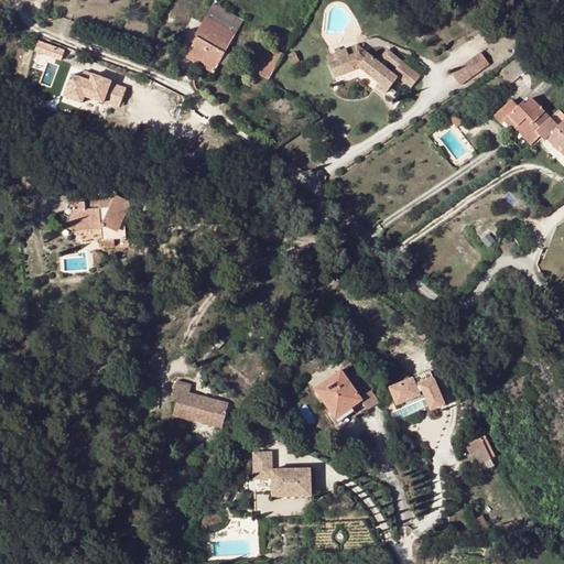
[(214,6),(207,18),(236,35),(243,22),(214,6)]
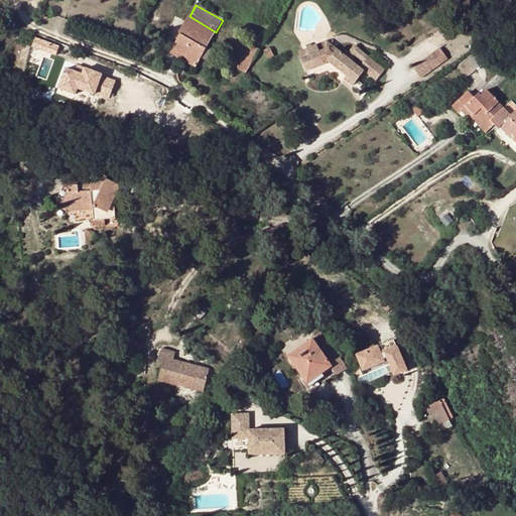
[(216,32),(189,16),(182,29),(209,44),(216,32)]
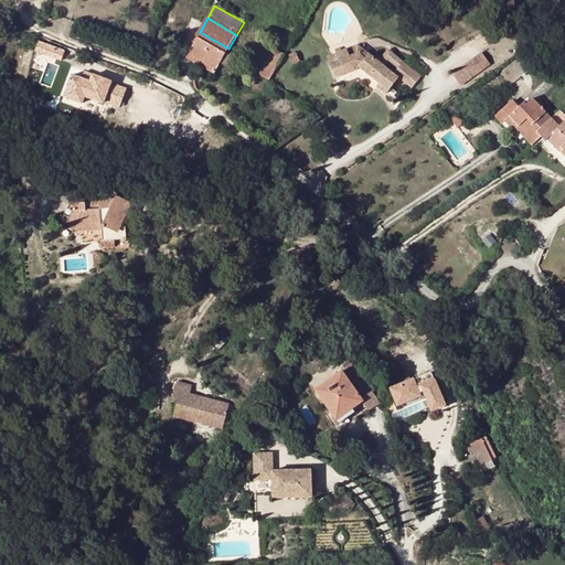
[(221,63),(226,54),(228,49),(200,32),(196,36),(200,39),(188,57),(215,74),(221,63)]
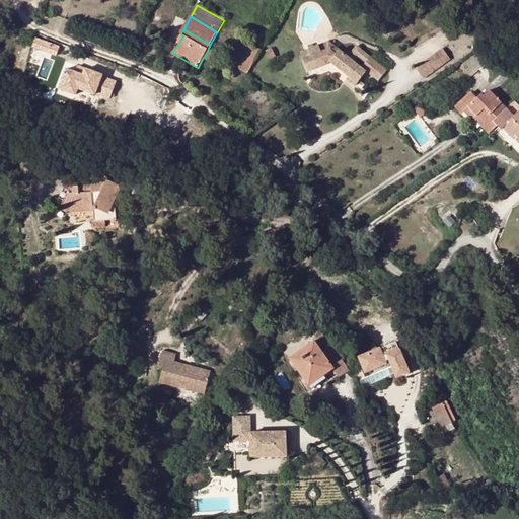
[(59,53),(61,46),(41,39),(38,46),(59,53)]
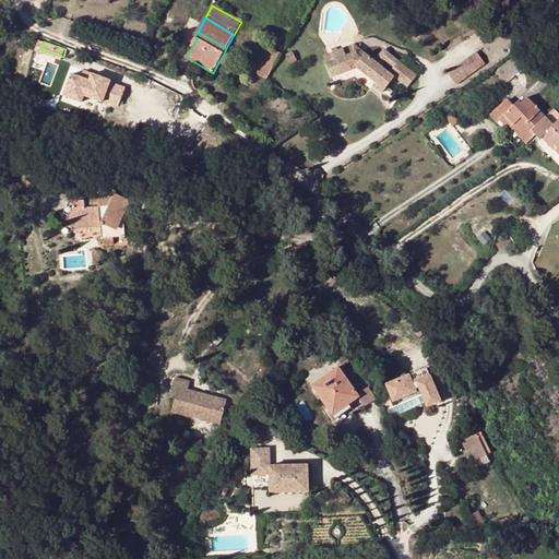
[(343,48),(346,56),(354,52),(361,58),(366,54),(353,44),(343,48)]
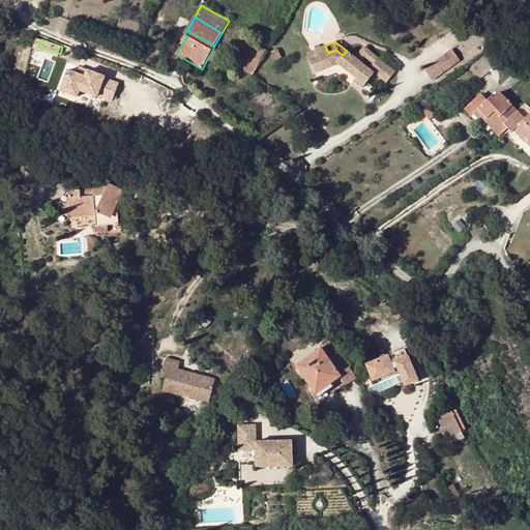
[(325,46),(315,50),(318,57),(310,60),(315,74),(335,66),(336,64),(356,80),(357,78),(365,84),(374,74),(386,83),(394,71),(378,58),(370,69),(347,51),(343,55),(335,50),(328,53),(325,46)]
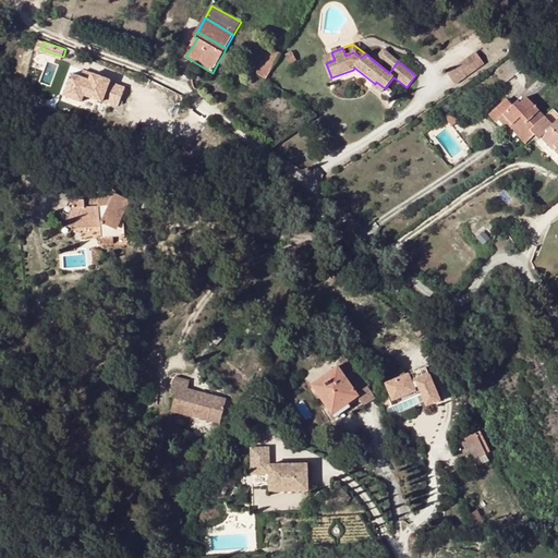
[(270,49),(256,74),(266,79),(280,55),(270,49)]
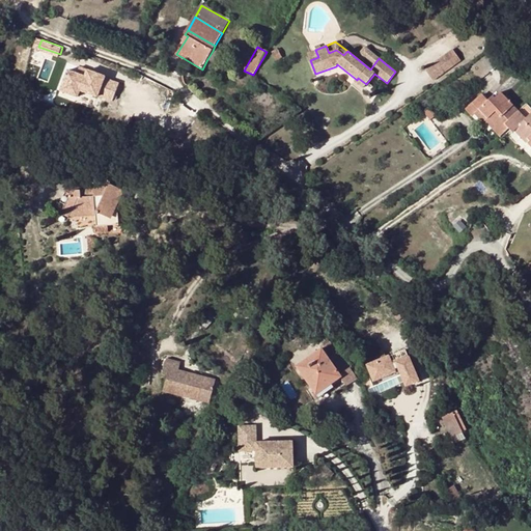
[(276,49),(272,52),(276,59),(280,57),(276,49)]
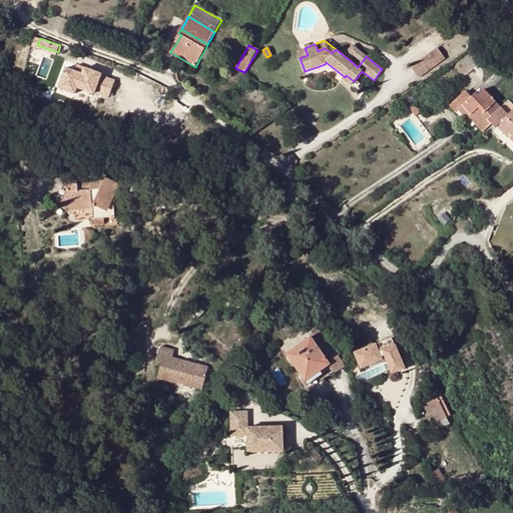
[(437,47),(410,67),(418,77),(444,58),(437,47)]
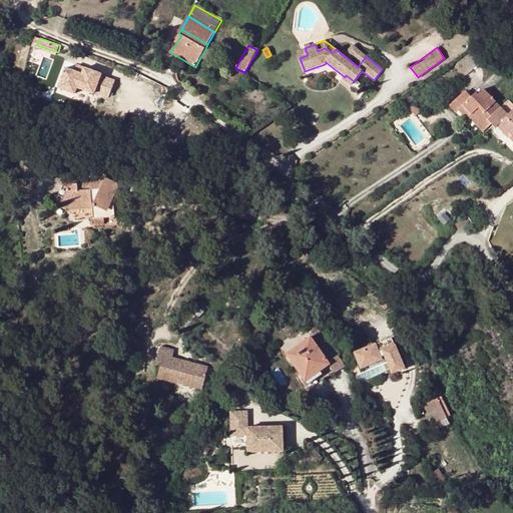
[(297,52),(300,58),(308,55),(305,48),(297,52)]
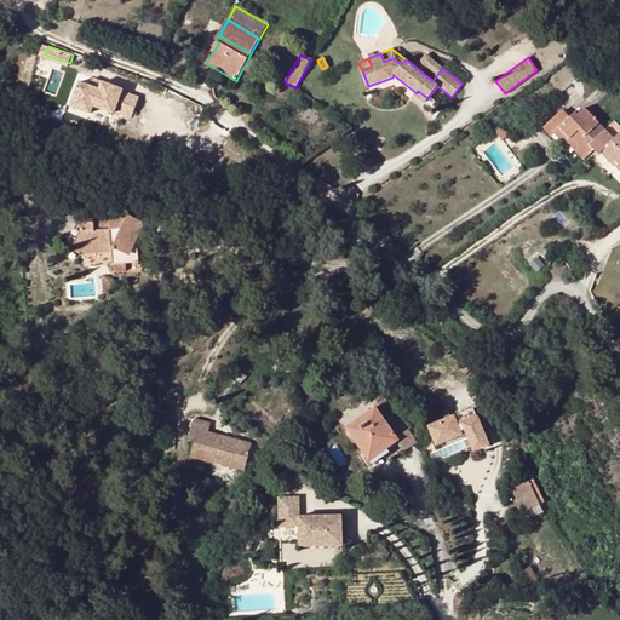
[(257,64),(248,59),(242,69),(251,75),(257,64)]
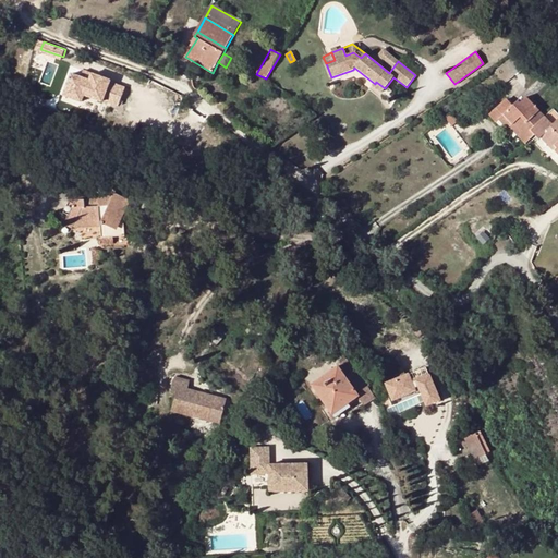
[(122,109),(130,83),(95,74),(94,77),(72,71),(65,94),(122,109)]
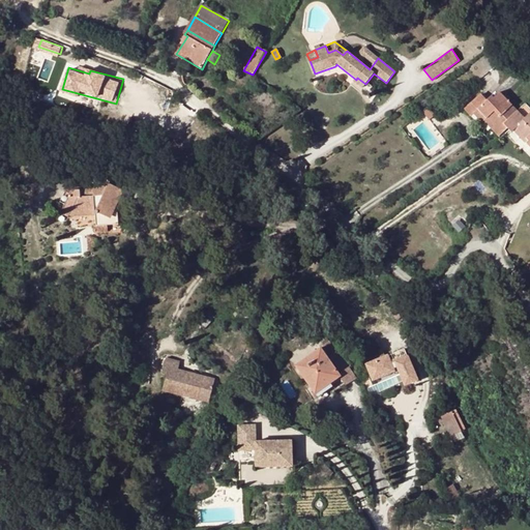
[(362,89),(365,84),(357,78),(356,80),(353,83),(362,89)]
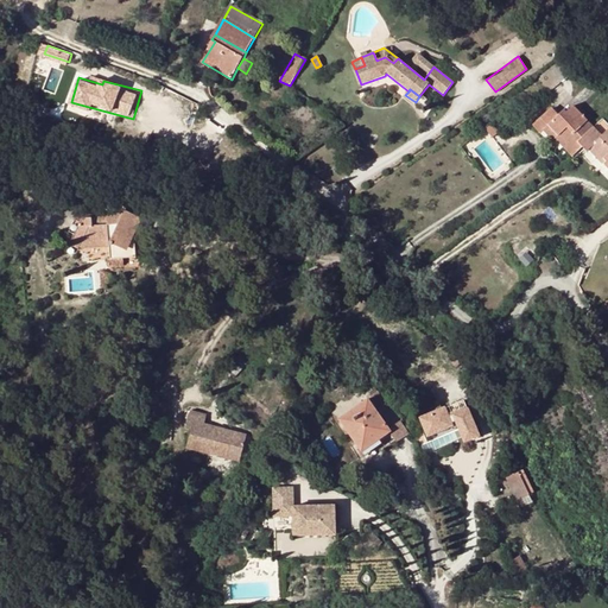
[(562,149),(571,158),(582,147),(577,143),(594,127),(582,115),(584,113),(580,107),(576,109),(574,106),(565,113),(563,109),(558,114),(551,107),(532,125),(539,133),(543,131),(552,140),(559,134),(567,144),(562,149)]
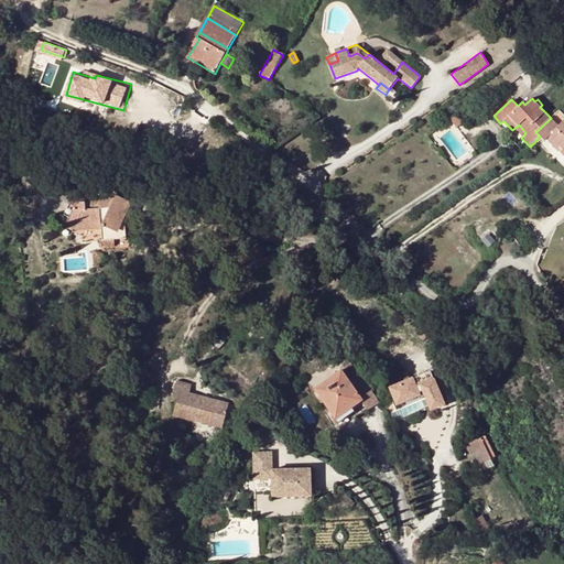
[(563,115),(560,110),(551,118),(535,132),(540,137),(542,139),(544,141),(549,137),(562,151),(560,153),(563,156),(563,115)]
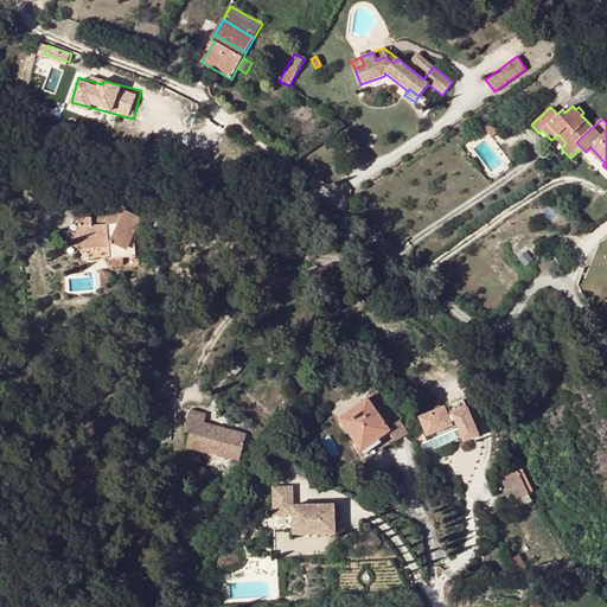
[(498,133),(490,123),(483,128),(491,139),(498,133)]
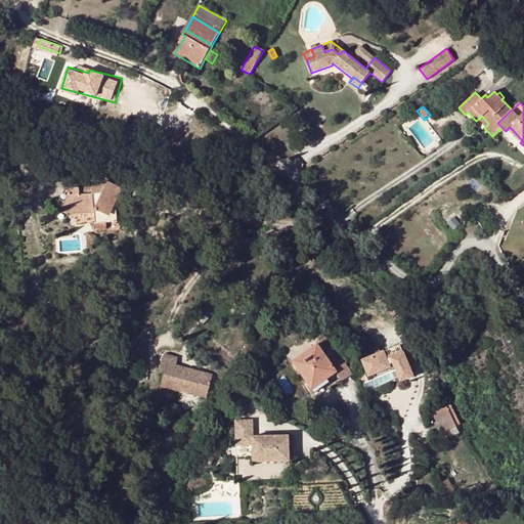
[(482,116),(477,120),(484,128),(488,124),(482,116)]
